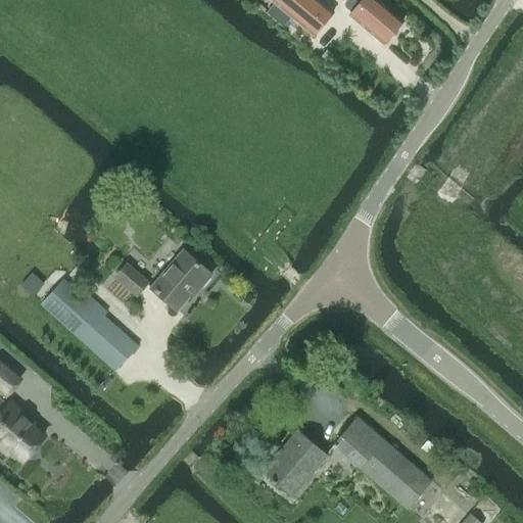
[(273,0),(273,1),(275,3),(291,17),(313,36),(333,13),(318,0),(273,0)]
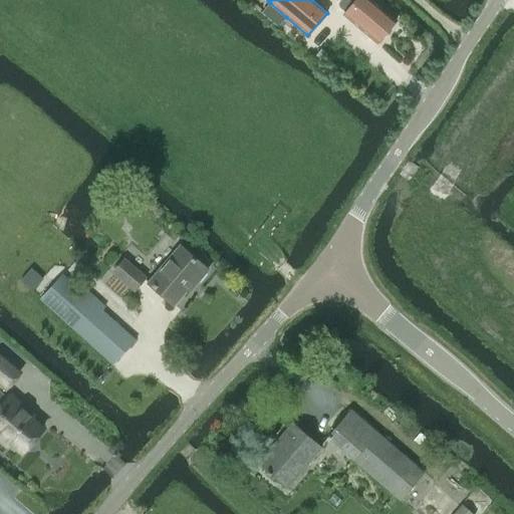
[(341,0),(340,2),(340,7),(345,12),(343,14),(376,43),(396,20),(371,0),(341,0)]
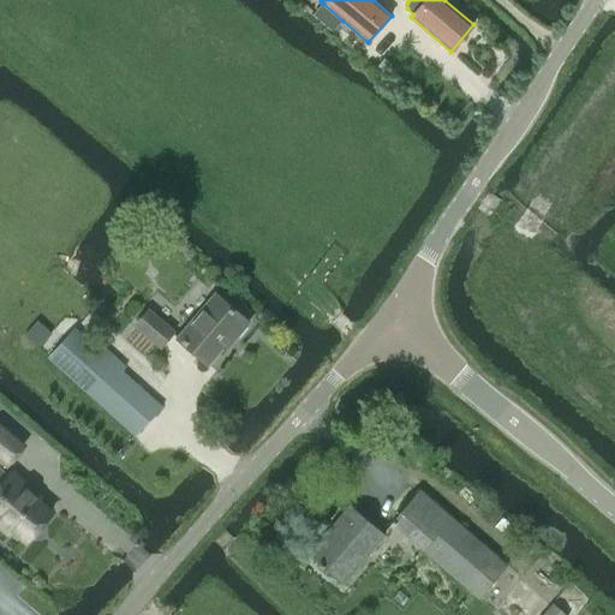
[(386,71),(390,64),(384,59),(378,66),(386,71)]
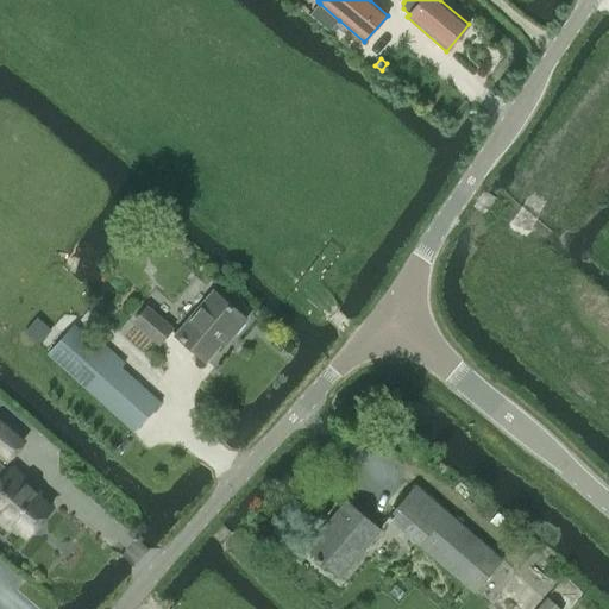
[(176,336),(205,360),(228,333),(231,336),(245,319),(213,293),(176,336)]
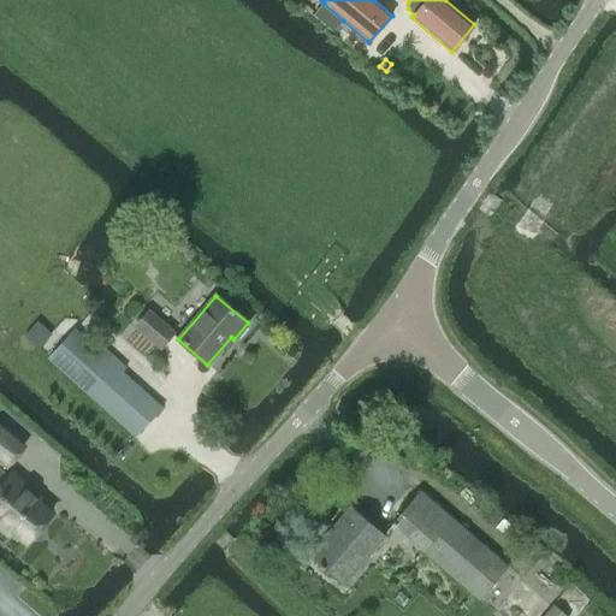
[(148,308),(135,324),(137,326),(161,347),(163,348),(176,332),(148,308)]
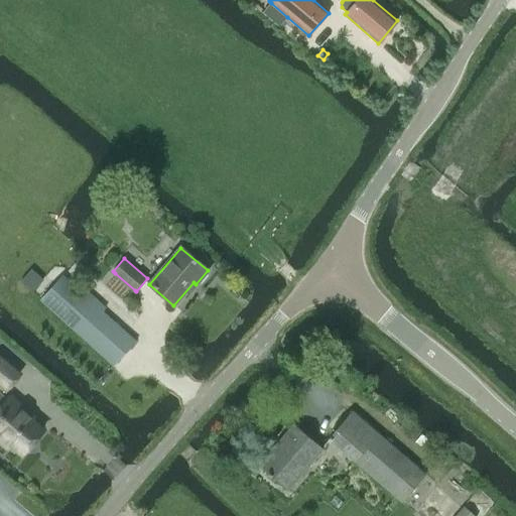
[(113,365),(134,341),(62,276),(41,300),(113,365)]
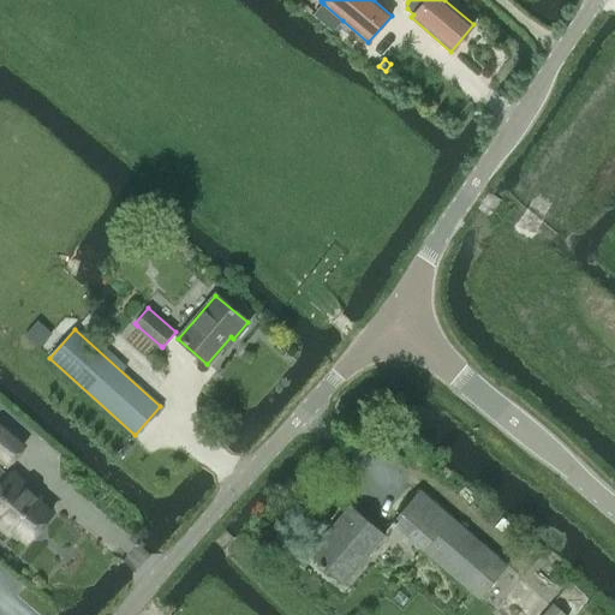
[(0,461),(7,467),(27,445),(0,422),(0,461)]
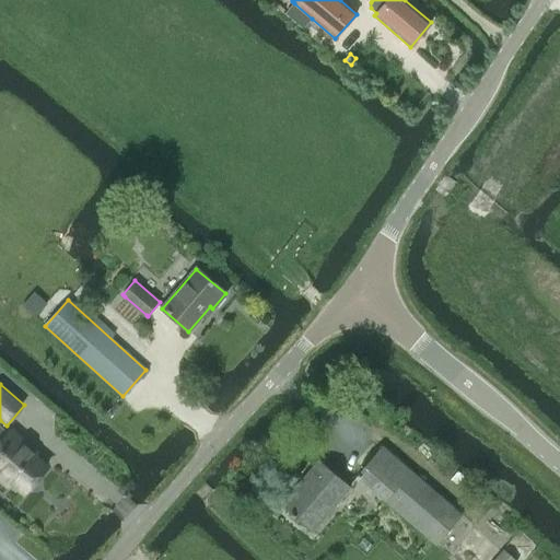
[(0,426),(0,483),(8,490),(11,486),(24,497),(50,465),(37,454),(39,451),(11,427),(7,431),(0,426)]
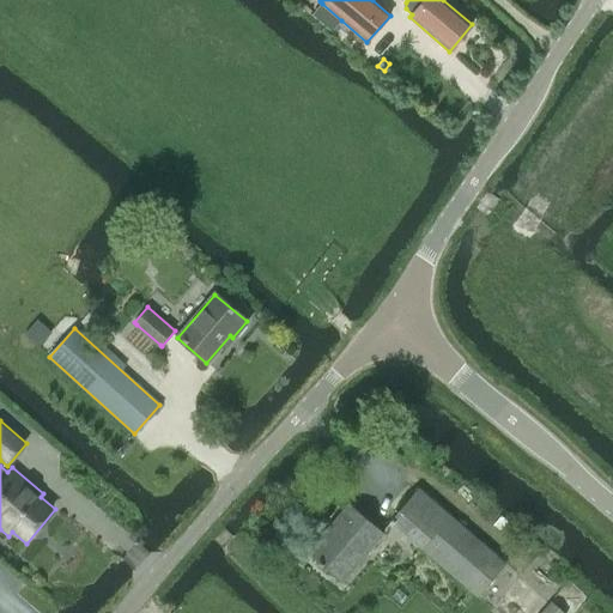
[(477,596),(505,564),(419,490),(390,522),(477,596)]
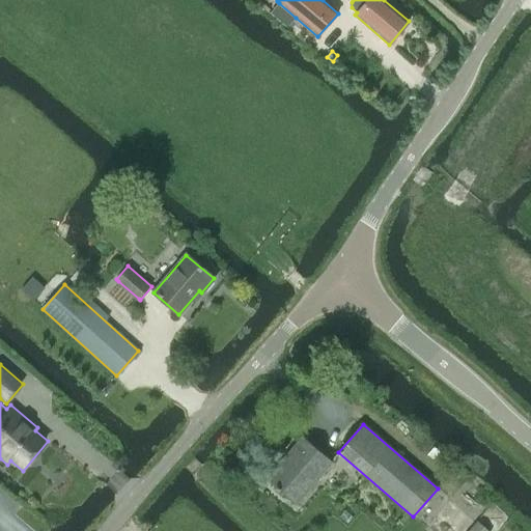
[(296,502),(331,462),(303,437),(268,478),(296,502)]
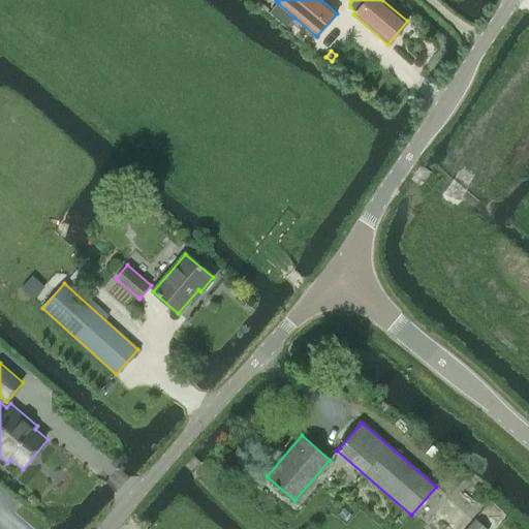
[(487,528),(474,519),(465,528),(487,528)]
